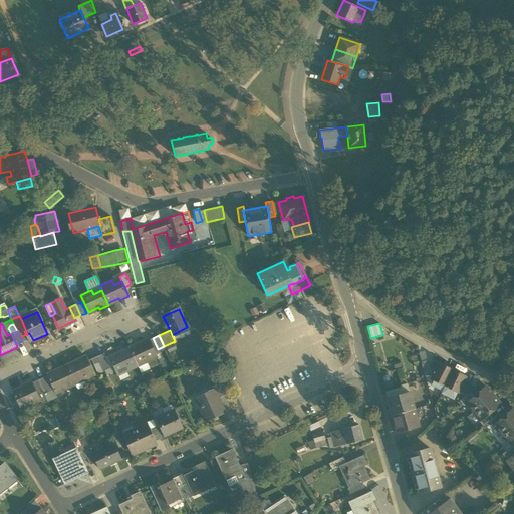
[(158,349),(153,338),(149,339),(156,354),(166,350),(164,346),(158,349)]
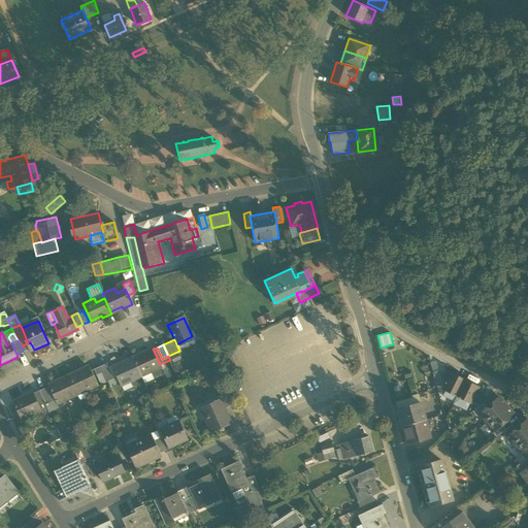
[(132,356),(133,358),(139,371),(147,368),(150,372),(162,367),(160,364),(153,349),(142,354),(142,352),(132,356)]
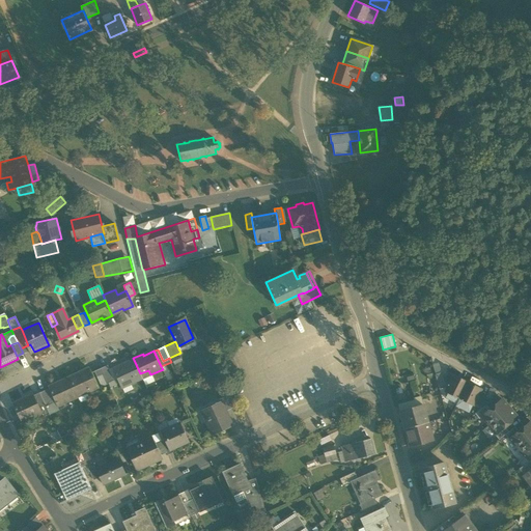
[(178,355),(171,359),(174,365),(182,362),(178,355)]
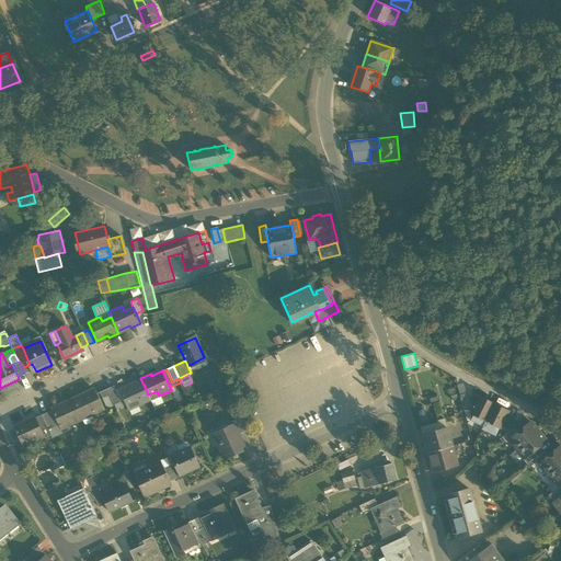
[(240,380),(244,390),(251,388),(245,377),(240,380)]
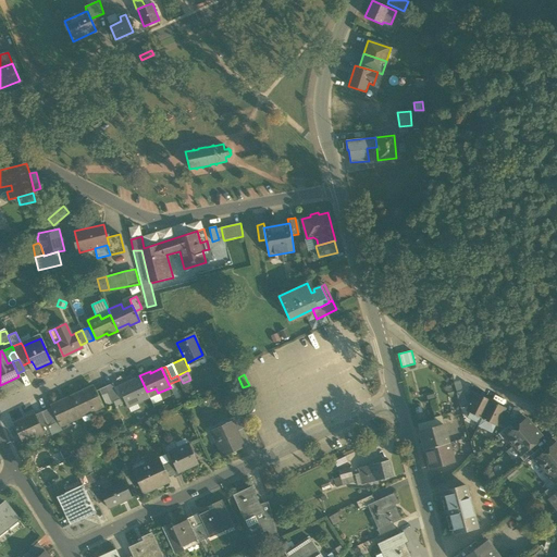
[(149,397),(147,392),(140,378),(130,383),(128,381),(118,386),(123,398),(125,403),(135,398),(137,403),(149,397)]
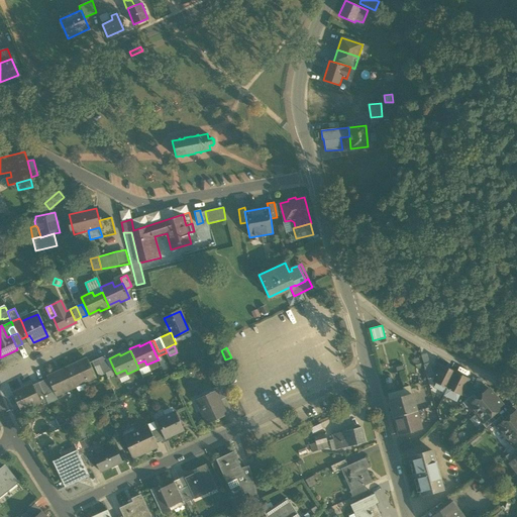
[(423,365),(430,363),(427,353),(421,355),(422,359),(423,365)]
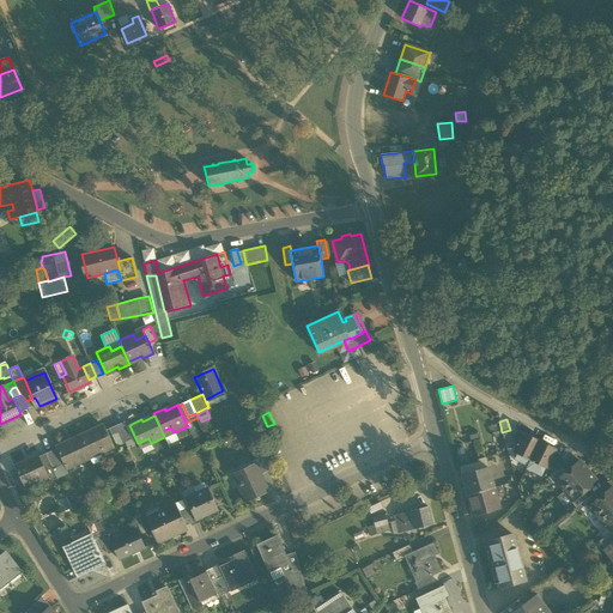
[(123,422),(116,425),(125,443),(135,438),(129,425),(126,426),(123,422)]
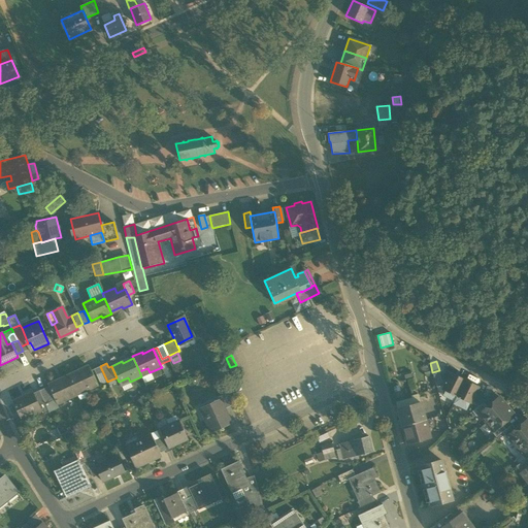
[(99,385),(107,382),(100,366),(92,370),(99,385)]
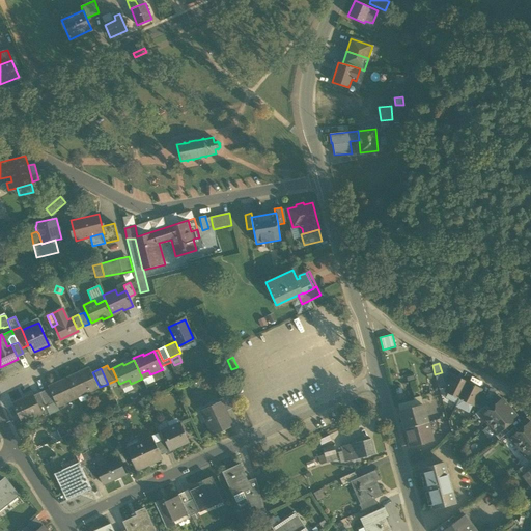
[(436,378),(435,374),(434,369),(425,371),(427,380),(436,378)]
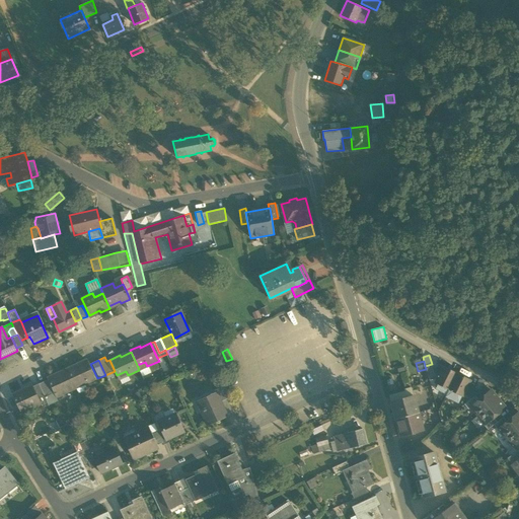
[(67,369),(68,371),(74,383),(82,379),(84,384),(95,379),(87,362),(77,366),(76,364),(67,369)]
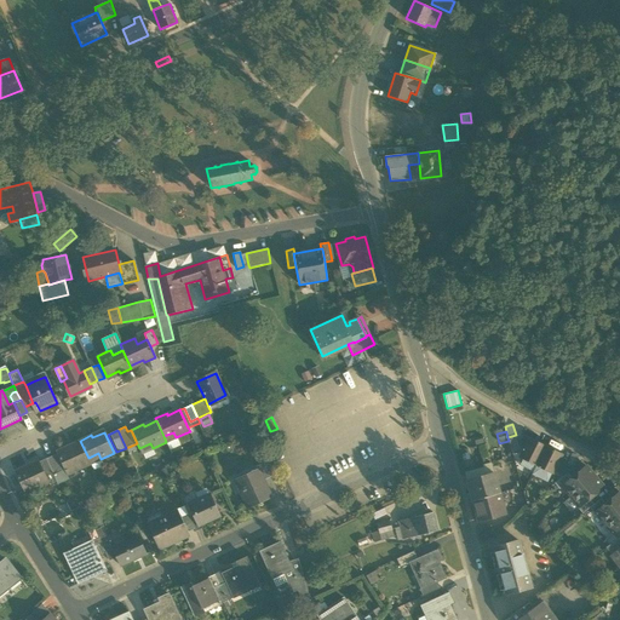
[(173,432),(164,436),(166,442),(176,437),(173,432)]
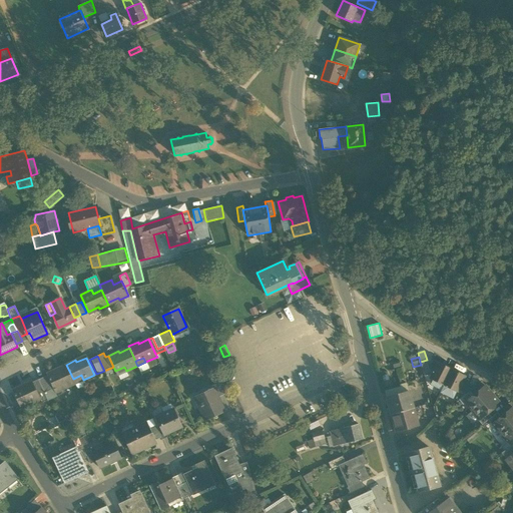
[(421,365),(423,374),(430,372),(427,360),(420,362),(421,365)]
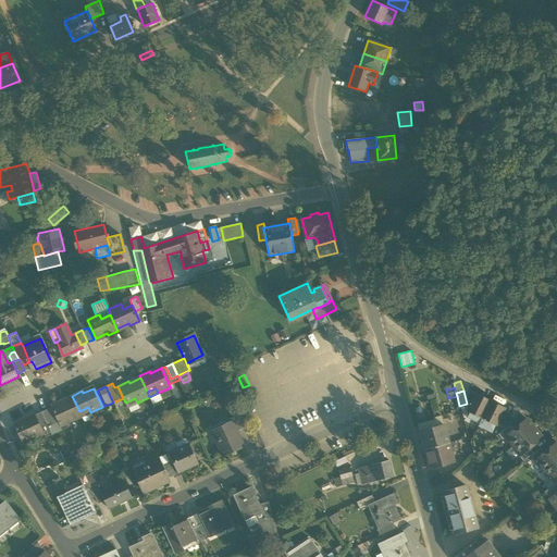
[(162,400),(158,393),(149,397),(152,405),(162,400)]
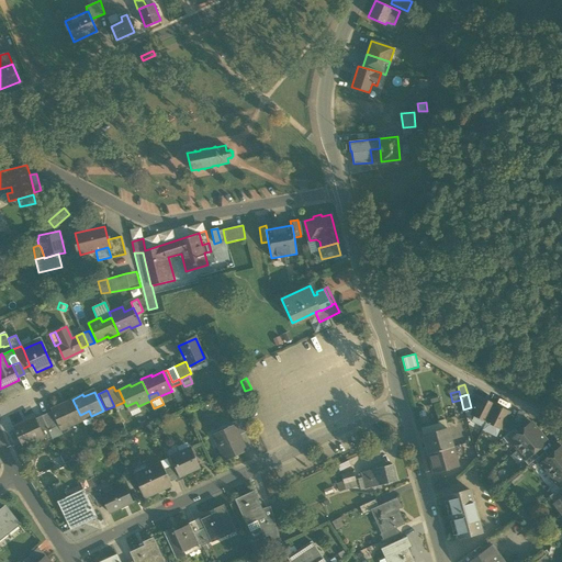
[(480,418),(486,422),(494,405),(480,397),(471,414),(480,418)]
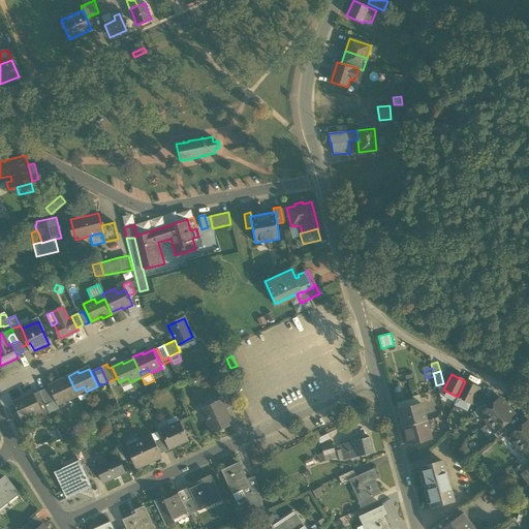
[(78,396),(75,391),(69,378),(58,383),(57,381),(48,385),(49,386),(55,400),(63,397),(66,401),(78,396)]
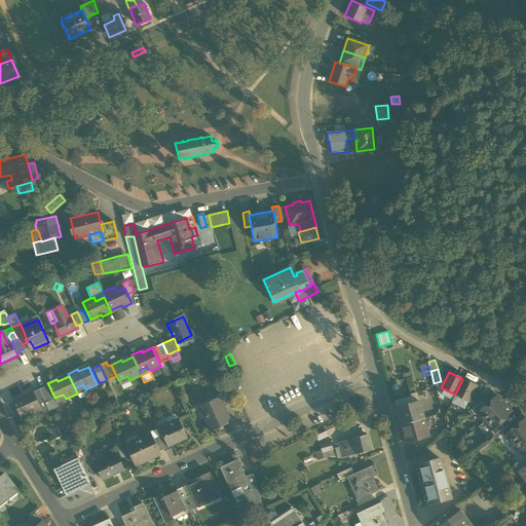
[(116,376),(107,380),(109,384),(118,380),(116,376)]
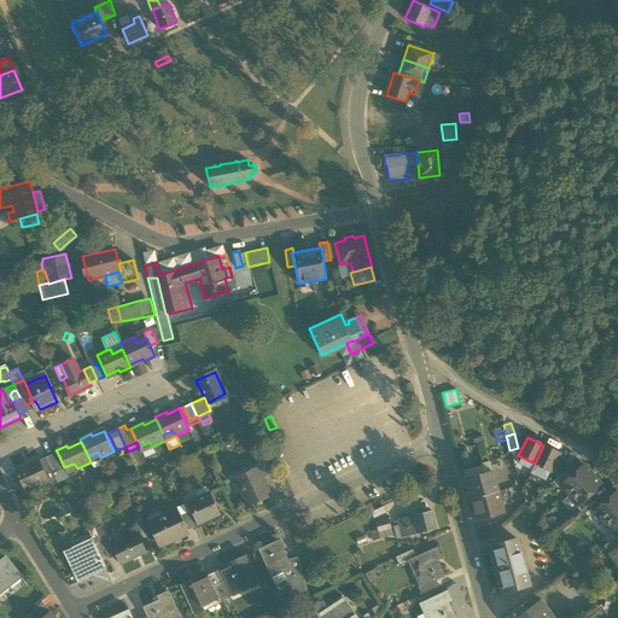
[(152,447),(150,442),(139,447),(141,452),(152,447)]
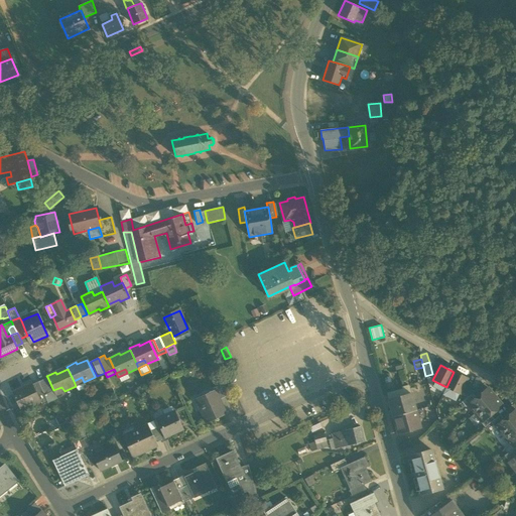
[(454,372),(446,387),(458,393),(460,394),(466,383),(468,379),(454,372)]
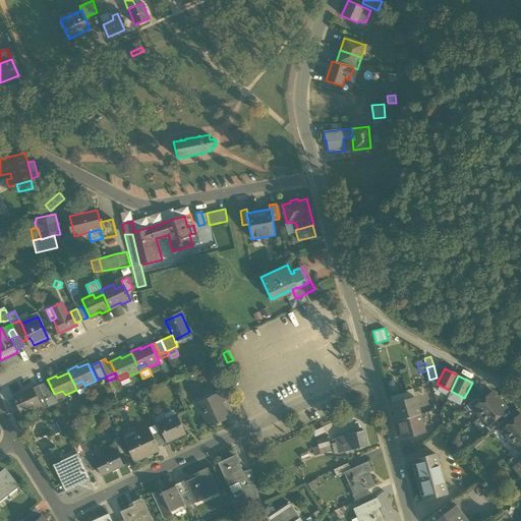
[(128,377),(119,381),(122,387),(130,383),(128,377)]
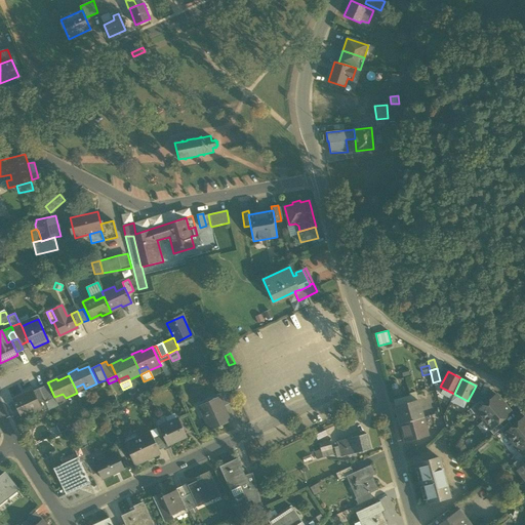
[(48,384),(39,389),(44,400),(48,409),(57,404),(56,402),(54,397),(48,384)]
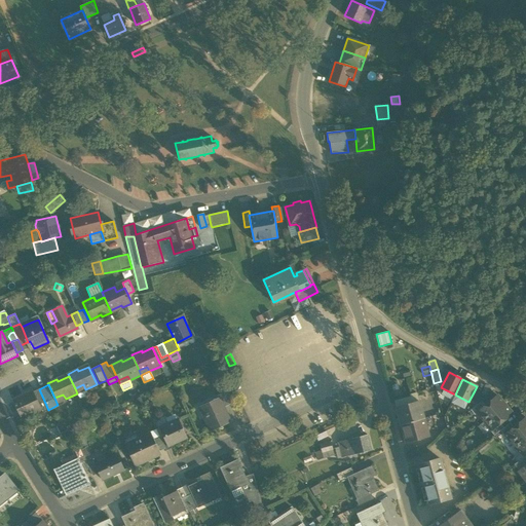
[(75,388),(77,393),(85,389),(83,384),(75,388)]
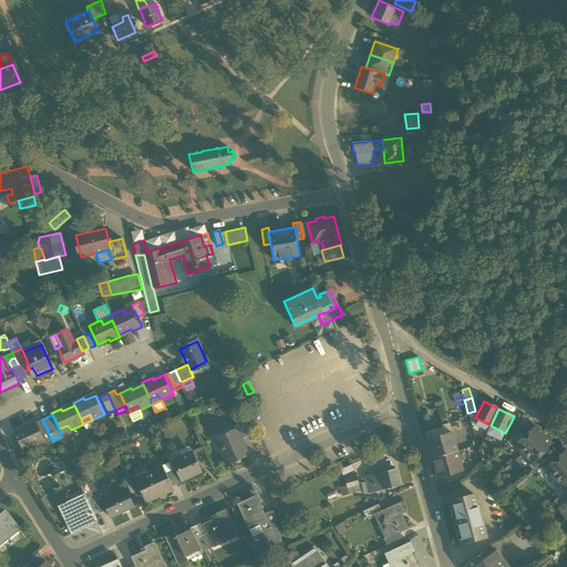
[(523,415),(518,424),(525,428),(528,419),(523,415)]
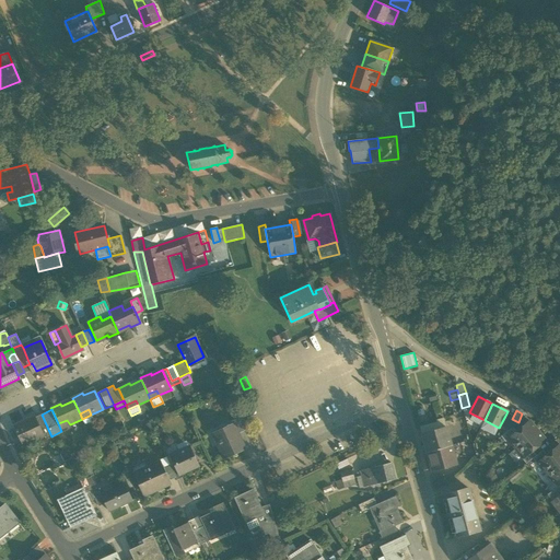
[(42,429),(47,427),(42,415),(36,417),(42,429)]
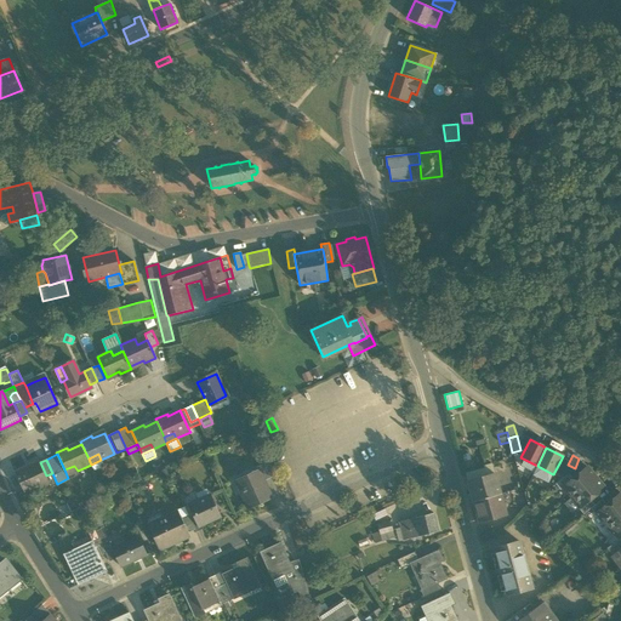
[(101,460),(91,465),(93,471),(104,466),(101,460)]
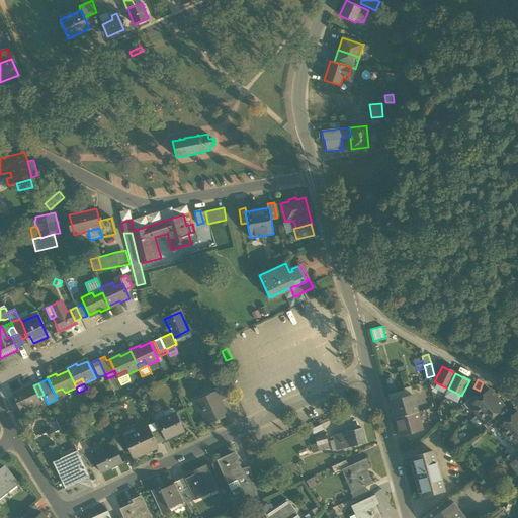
[(461,396),(468,399),(475,395),(480,391),(473,387),(467,384),(461,396)]
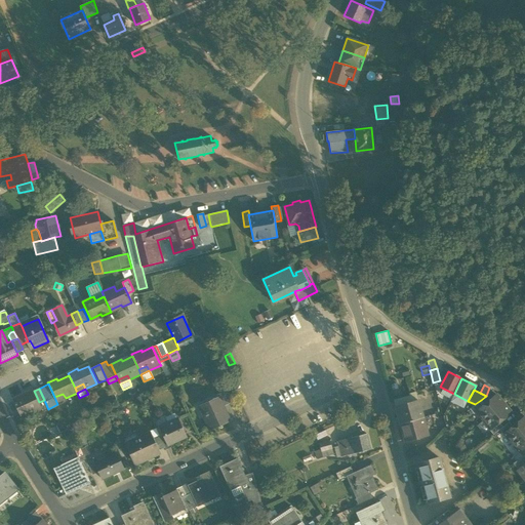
[(19,413),(28,409),(30,414),(42,409),(39,402),(34,391),(23,396),(22,394),(12,398),(12,400),(18,412),(19,413)]
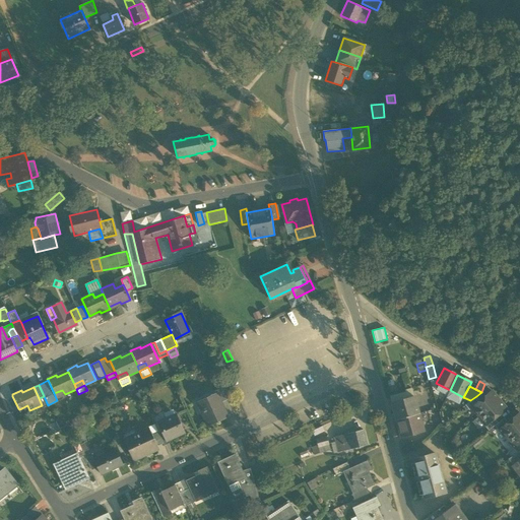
[(216,394),(220,403),(229,399),(224,387),(214,391),(215,395),(216,394)]
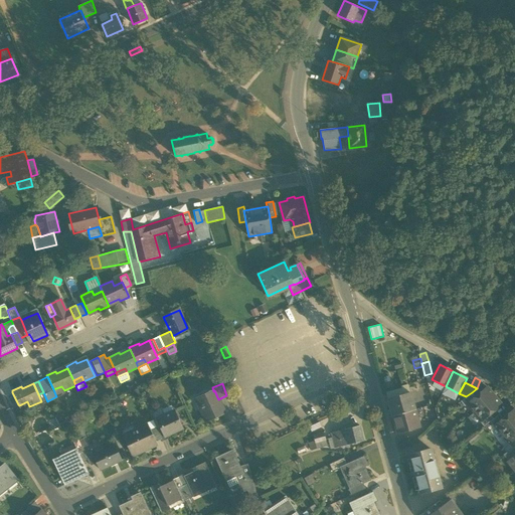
[(437,388),(443,392),(446,386),(440,383),(437,388)]
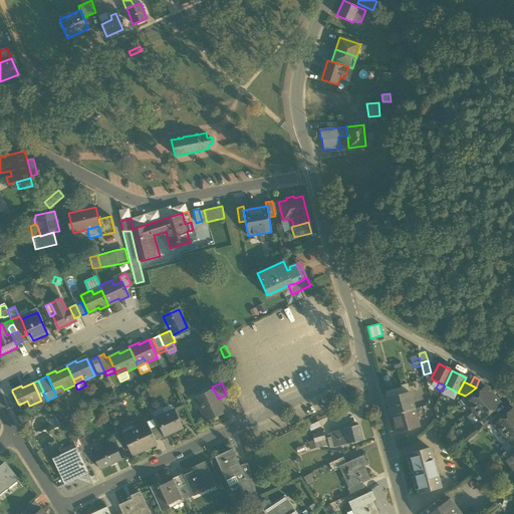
[(384,392),(387,400),(409,394),(406,383),(401,386),(401,388),(384,392)]
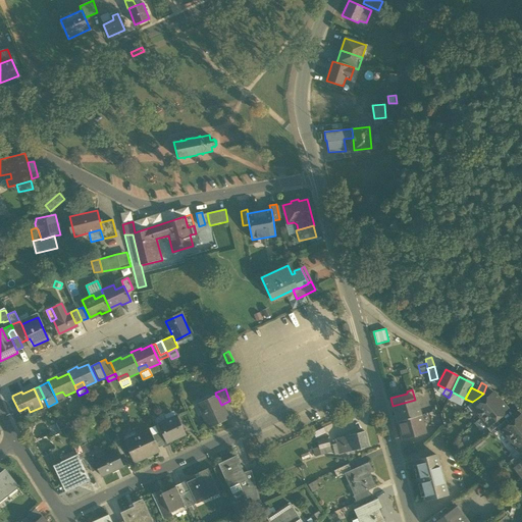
[(56,400),(65,396),(62,392),(54,395),(56,400)]
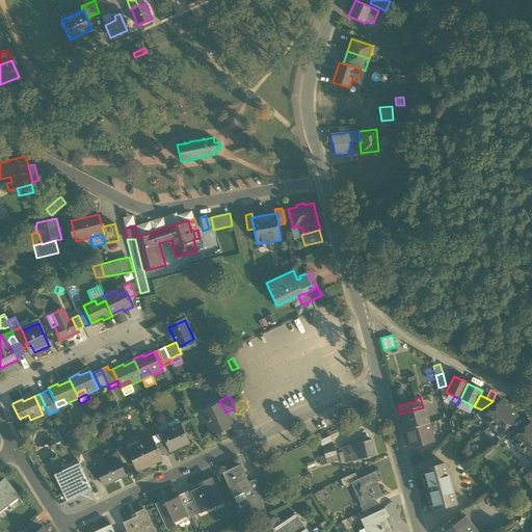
[(469,411),(472,405),(460,399),(457,405),(457,406),(469,411)]
